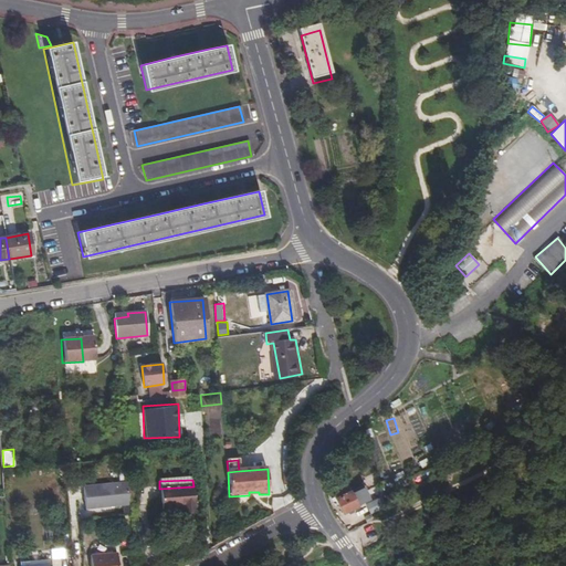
[(127,506),(126,481),(83,482),(84,507),(127,506)]
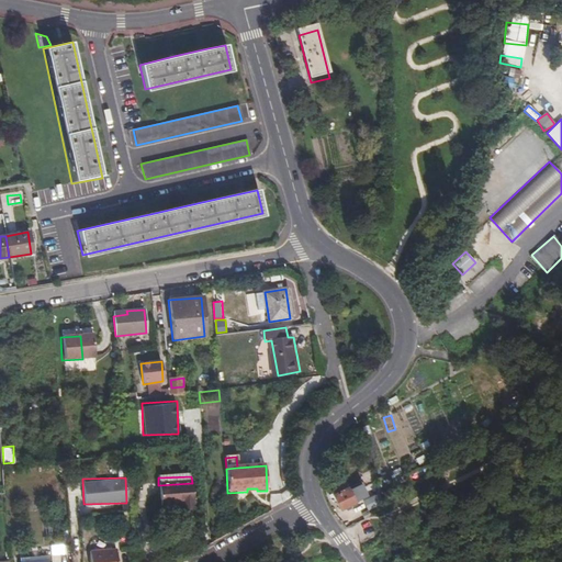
[(180,506),(181,509),(181,512),(193,512),(192,483),(158,485),(160,507),(180,506)]
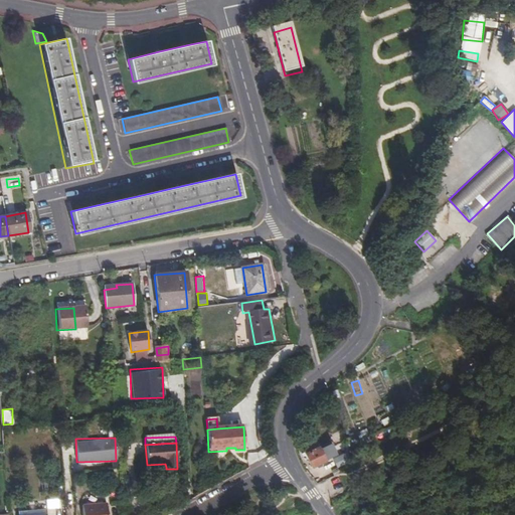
[(317,443),(302,449),(311,467),(325,460),(317,443)]
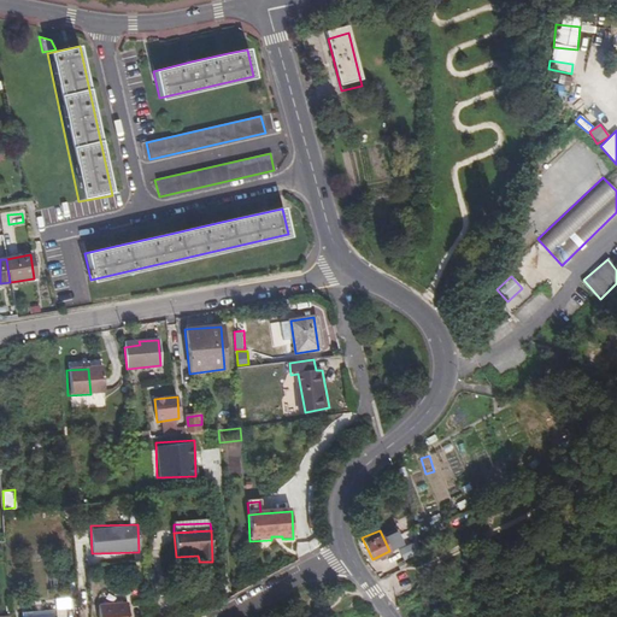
[(127,616),(127,605),(99,606),(99,616),(127,616)]
